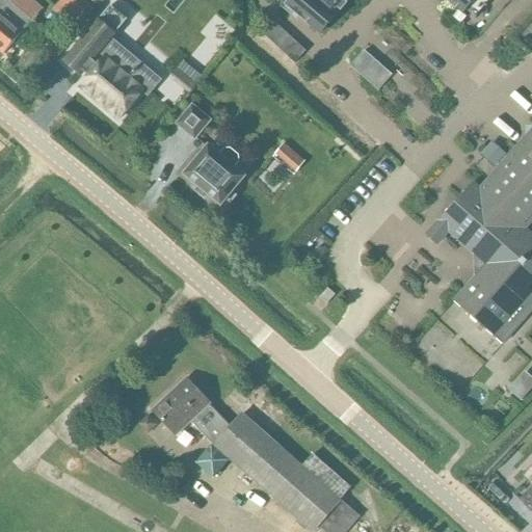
[(0,0),(0,51),(4,55),(24,32),(33,22),(9,1),(8,0),(7,0),(0,0)]
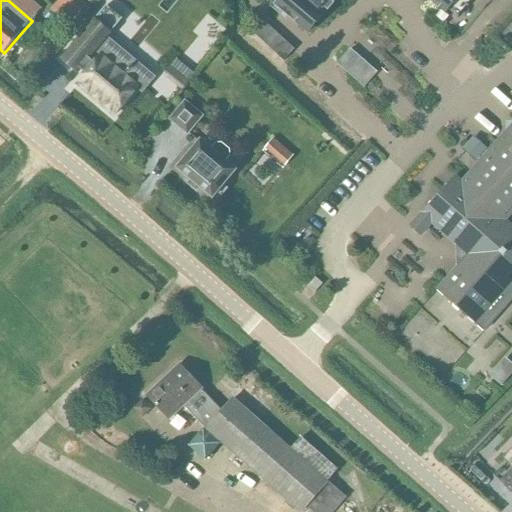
[(31,0),(9,0),(9,1),(32,21),(42,9),(42,8),(31,0)]
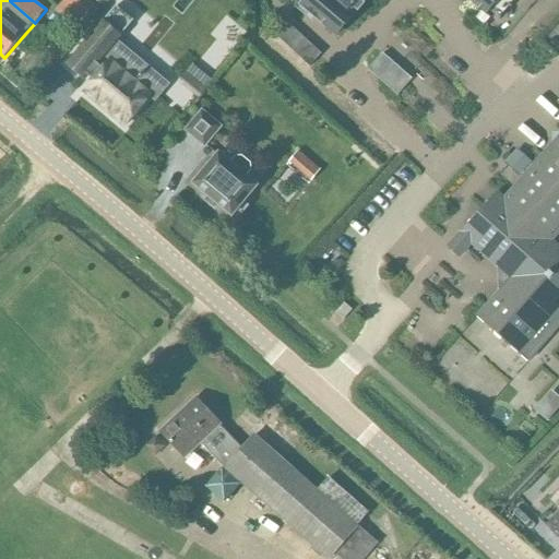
[(64,0),(55,10),(76,32),(83,25),(98,10),(99,10),(88,0),(64,0)]
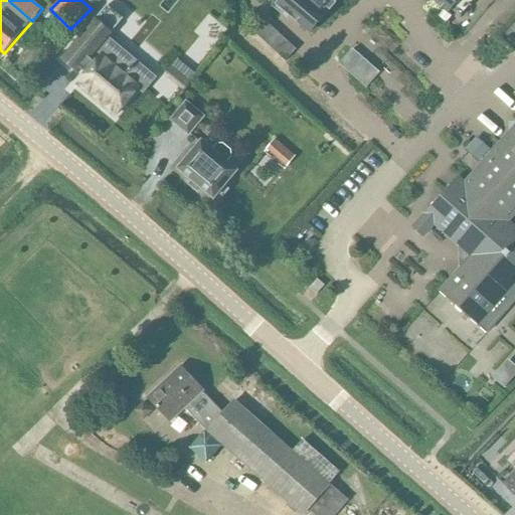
[(271,0),(311,33),(325,15),(337,0),(338,0),(337,0),(433,0),(448,13),(459,0),(271,0)]
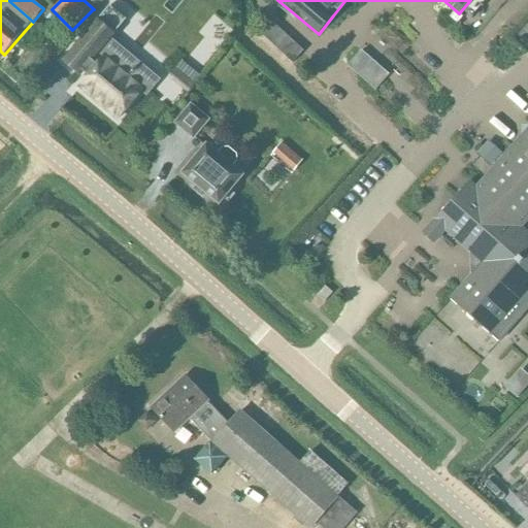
[(89,31),(65,60),(66,60),(78,70),(79,69),(89,76),(83,83),(79,88),(102,107),(118,120),(141,91),(145,95),(146,96),(160,79),(111,39),(107,36),(94,25),(89,31)]
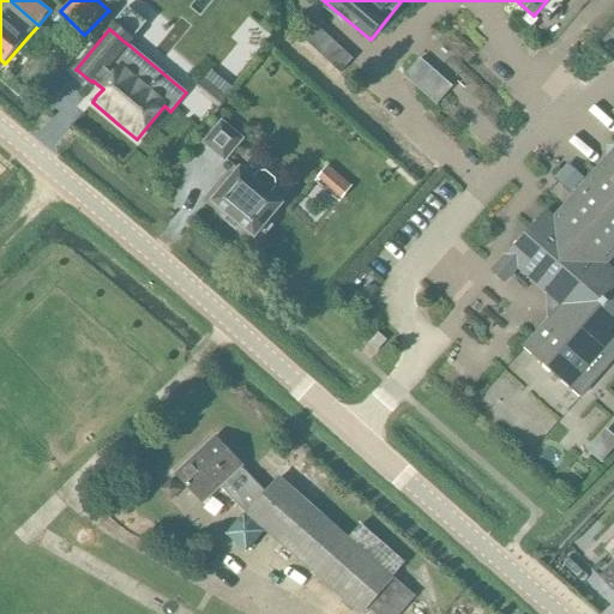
[(419,59),(403,77),(437,106),(452,88),(419,59)]
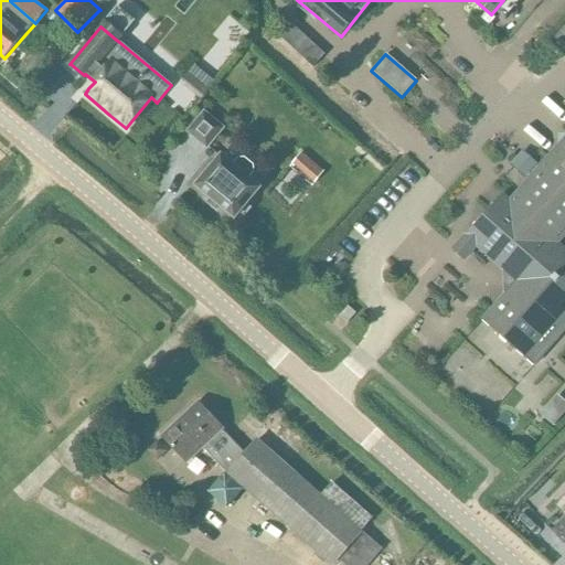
[(194,66),(189,73),(211,91),(216,84),(194,66)]
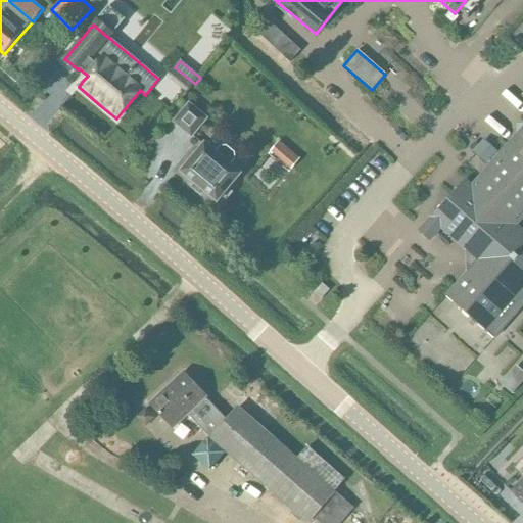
[(191,137),(206,119),(189,104),(174,123),(191,137)]
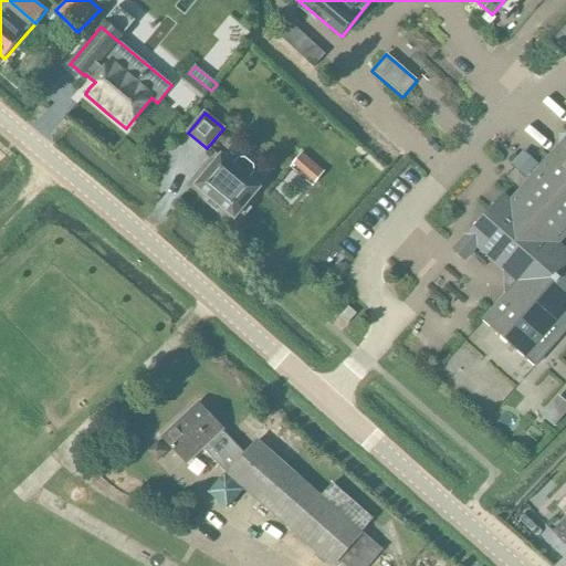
[(467,237),(454,250),(467,261),(478,248),(509,274),(510,292),(506,295),(483,321),(525,358),(535,366),(565,332),(565,303),(556,295),(565,283),(565,272),(556,264),(565,252),(565,250),(558,244),(565,236),(565,137),(541,166),(510,201),(503,195),(467,237)]
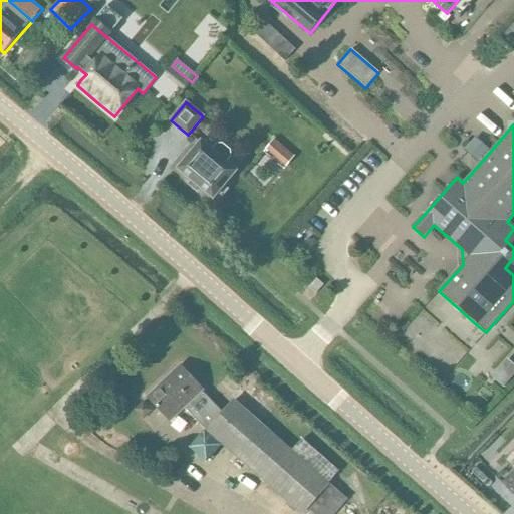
[(474,141),(462,155),(475,166),(487,152),(474,141)]
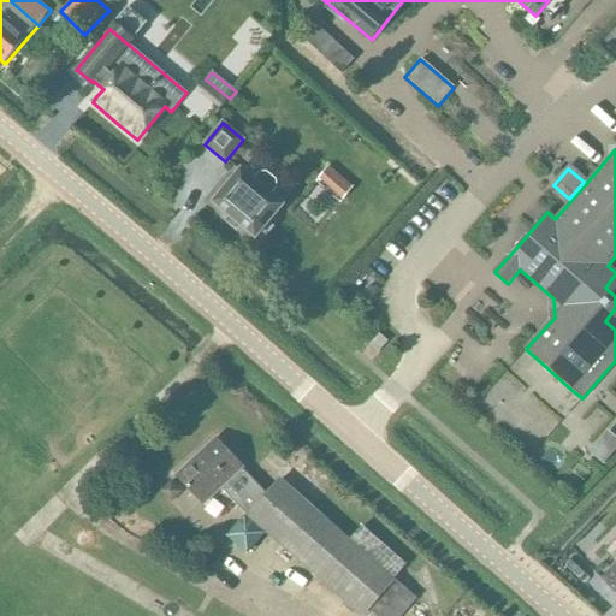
[(254,181),(241,170),(213,203),(256,238),(284,205),(271,194),(277,188),(276,181),(267,173),(260,173),(254,181)]
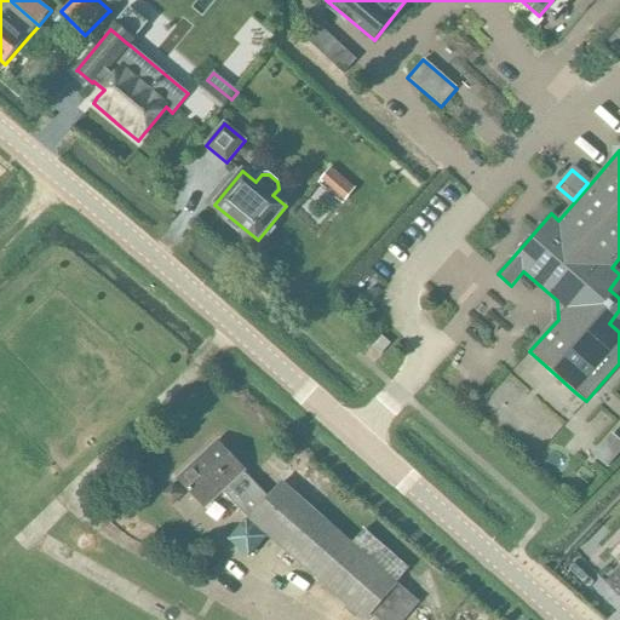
[(338,212),(349,200),(321,176),(310,189),(338,212)]
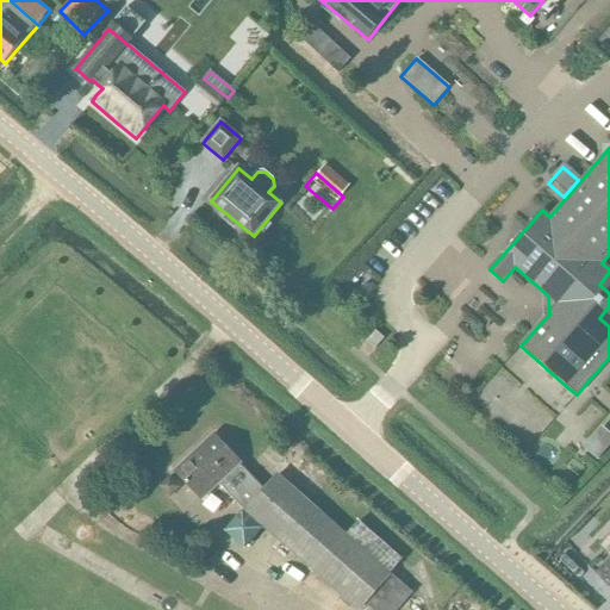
[(265,489),(242,465),(213,435),(175,471),(203,500),(221,485),(244,511),(243,512),(355,609),(359,609),(365,604),(371,609),(396,609),(412,592),(392,574),(279,474),(265,489)]
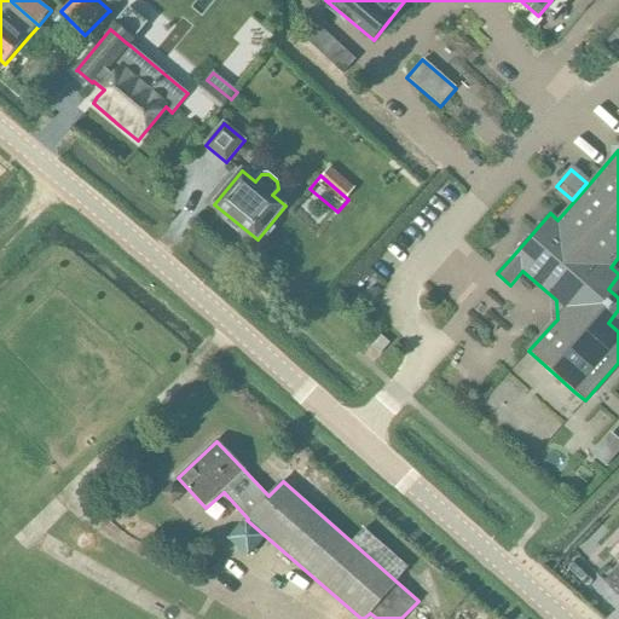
[(618,562),(618,571),(606,584),(618,597),(618,544),(609,554),(618,562)]
